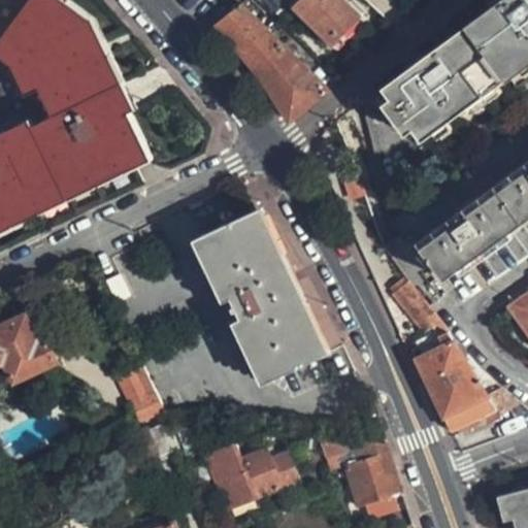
[(0,143),(0,223),(151,150),(133,113),(129,116),(85,29),(92,25),(61,1),(60,0),(0,0),(0,133),(4,142),(0,143)]
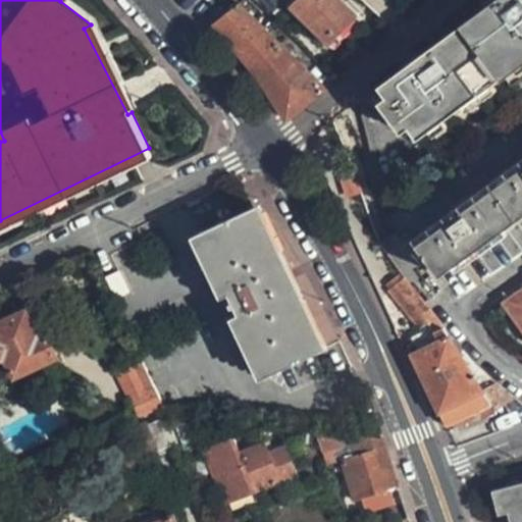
[(352,15),(335,0),(292,0),(286,6),(325,44),(352,15)]
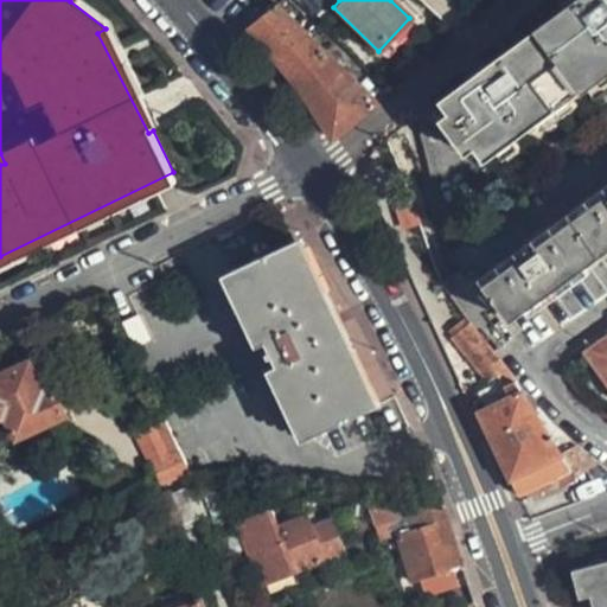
[(483,163),(606,70),(606,0),(577,0),(439,103),(483,163)]
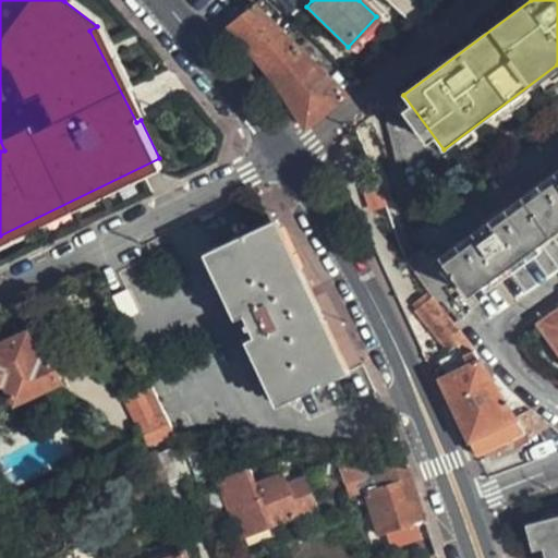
[(306,56),(252,2),(242,12),(230,24),(252,49),(278,83),(306,56)]
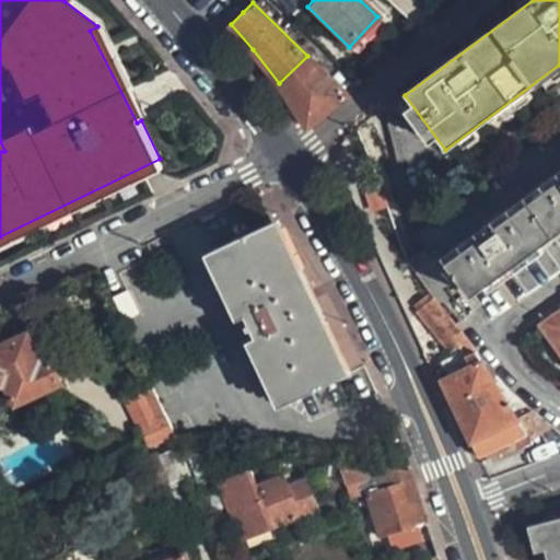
[(148,117),(102,24),(97,26),(90,31),(137,123),(141,120),(148,117)]
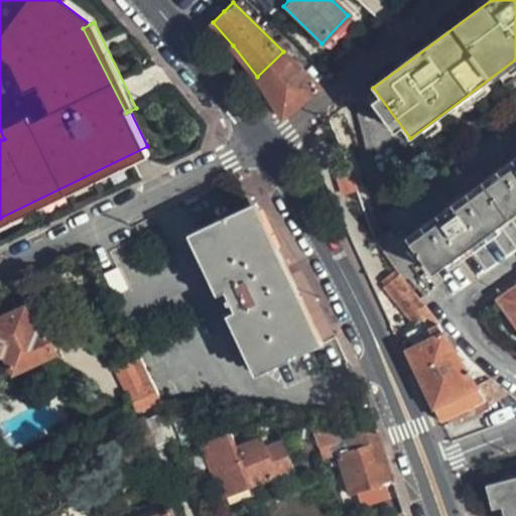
[(283,117),(318,87),(283,51),(257,77),(283,117)]
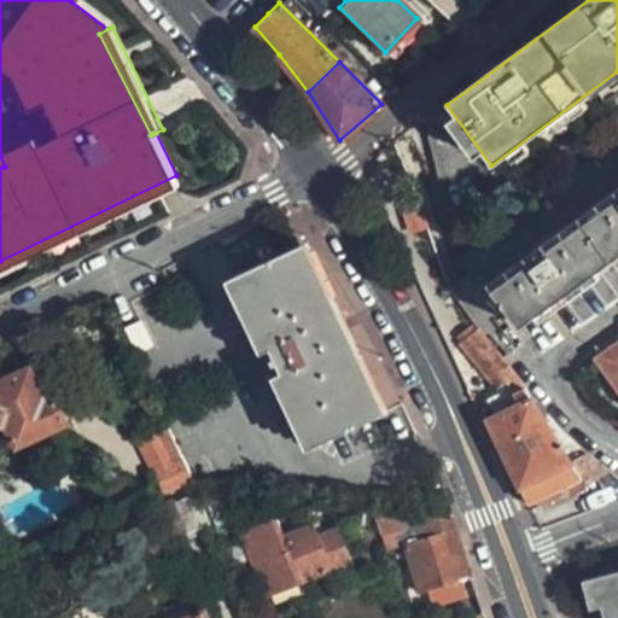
[(0,275),(182,188),(176,175),(0,261),(0,275)]
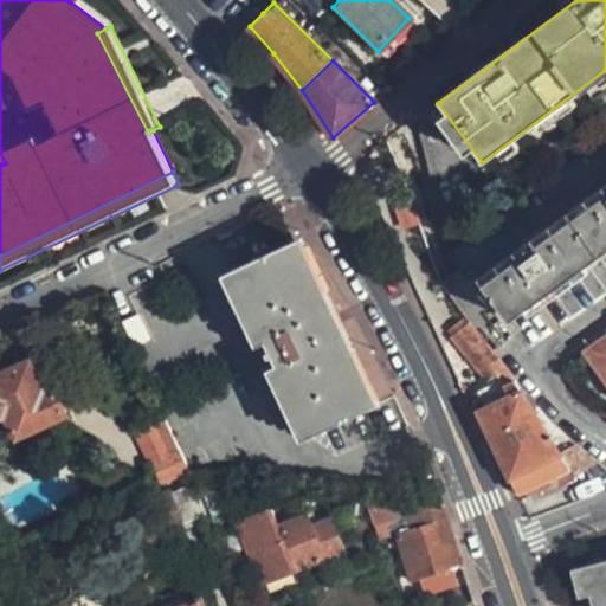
[(514,317),(605,249),(605,184),(483,275),(514,317)]
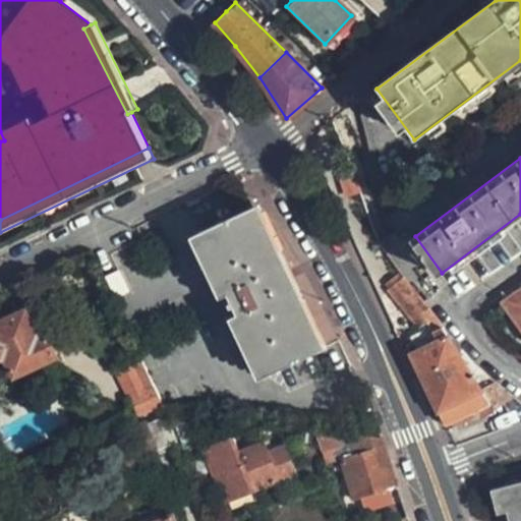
[(265,377),(316,354),(251,209),(198,233),(265,377)]
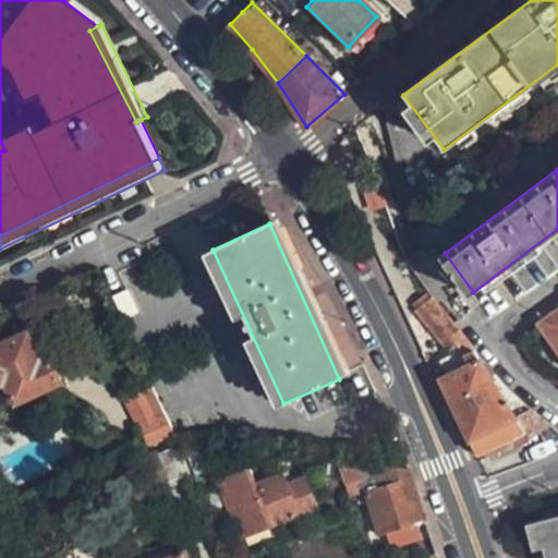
[(137,315),(126,291),(114,296),(124,320),(137,315)]
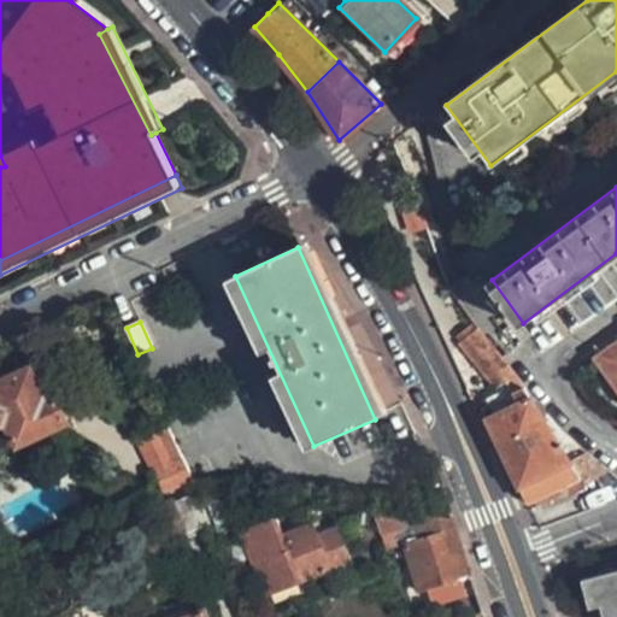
[(530,503),(583,477),(524,388),(487,339),(479,344),(505,397),(482,407),(498,440),(530,503)]
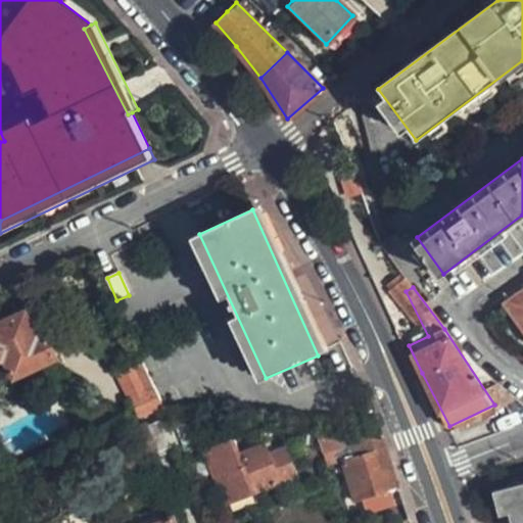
[(522,288),(501,305),(522,337),(522,288)]
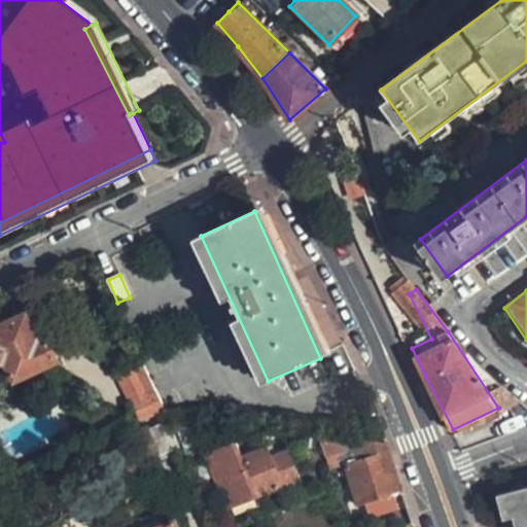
[(14,381),(56,361),(42,337),(35,341),(24,315),(0,324),(0,362),(5,361),(14,381)]
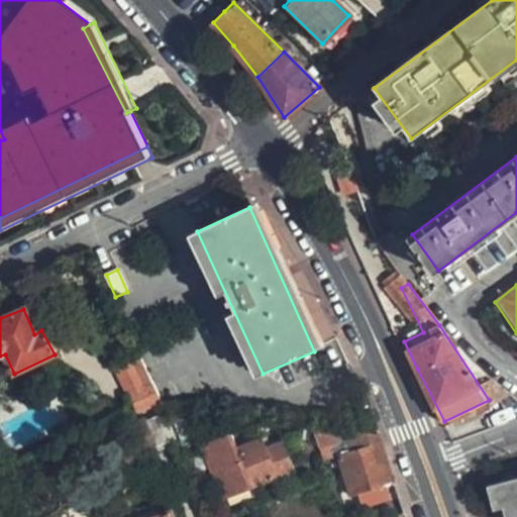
[(137,413),(162,403),(159,396),(140,358),(117,370),(124,385),(140,378),(145,387),(128,395),(137,413)]
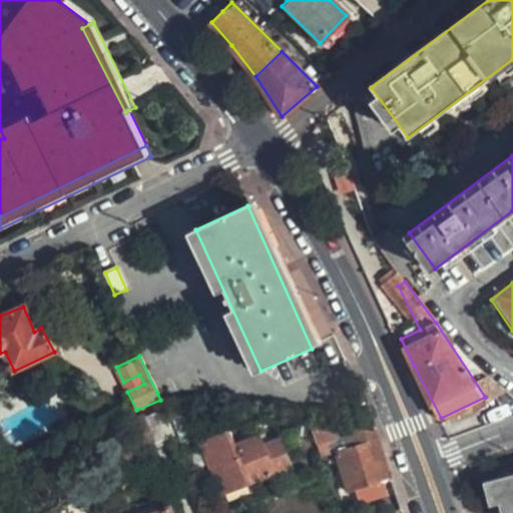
[(160,400),(184,403),(176,385),(157,393),(160,400)]
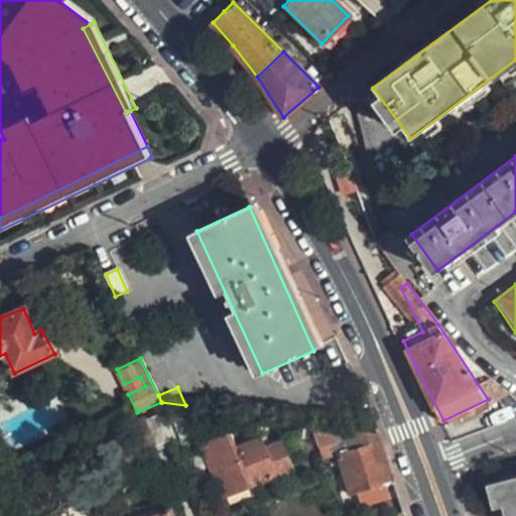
[(176,441),(163,406),(143,415),(152,440),(155,449),(176,441)]
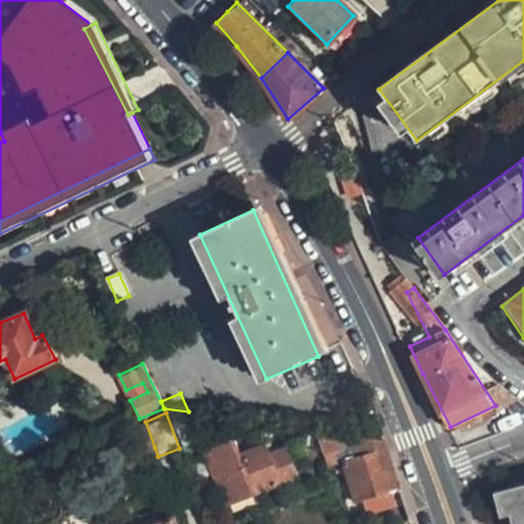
[(189,420),(173,426),(185,454),(200,448),(189,420)]
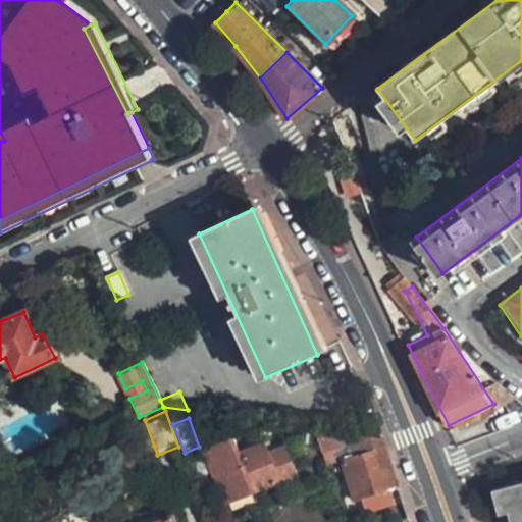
[(145,420),(129,427),(136,444),(139,451),(154,446),(145,420)]
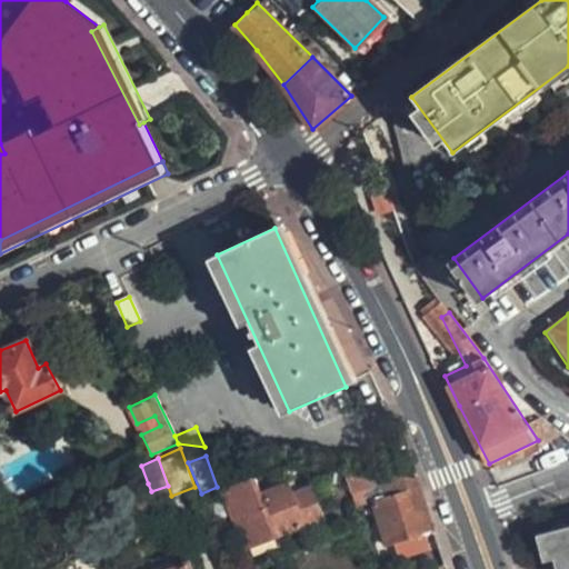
[(435,531),(417,479),(345,469),(351,495),(381,485),(387,497),(372,502),(386,545),(419,532),(421,538),(435,531)]
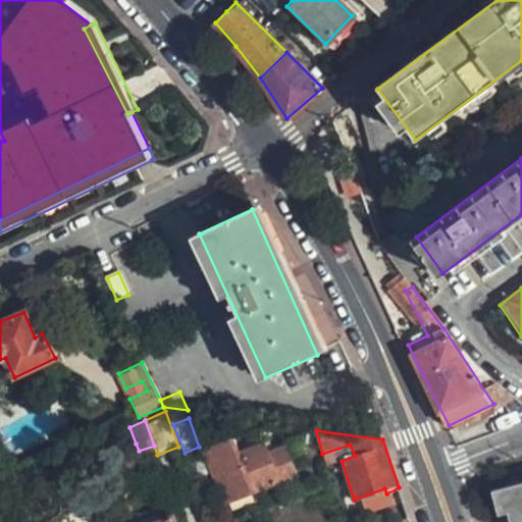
[(233,436),(203,449),(224,502),(298,475),(285,446),(269,452),(266,441),(241,453),(233,436)]
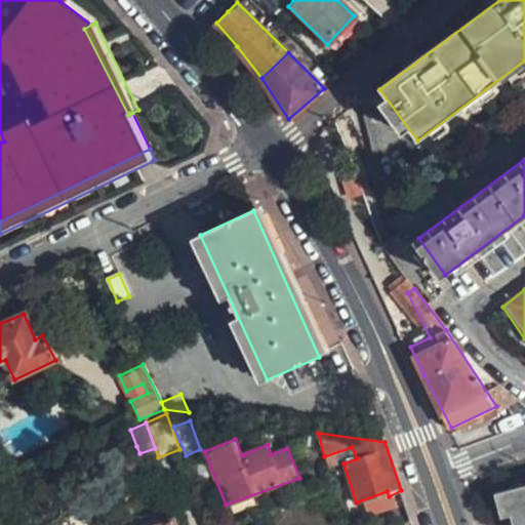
[(136,446),(103,458),(107,471),(122,476),(145,468),(139,453),(136,446)]
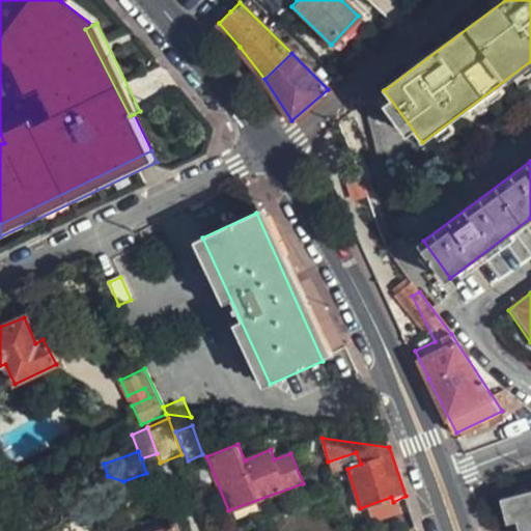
[(530,530),(530,497),(510,502),(514,516),(522,514),(525,530),(530,530)]
